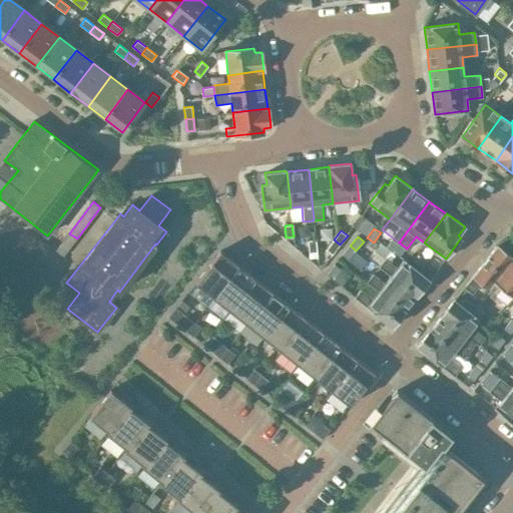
[(316,239),(308,240),(310,252),(317,251),(316,239)]
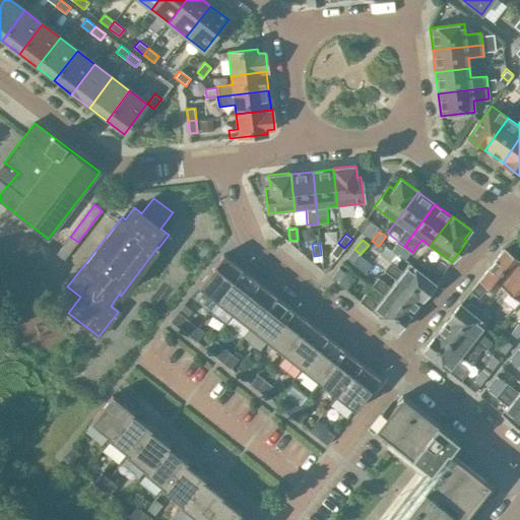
[(338,243),(330,253),(337,258),(344,248),(338,243)]
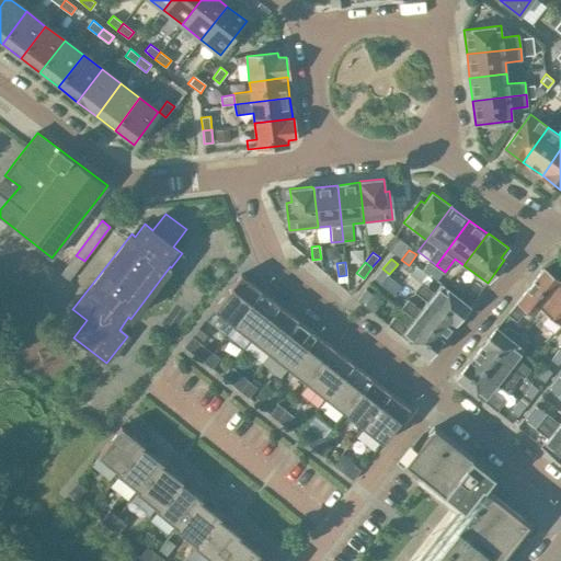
[(430,276),(436,267),(430,262),(423,271),(430,276)]
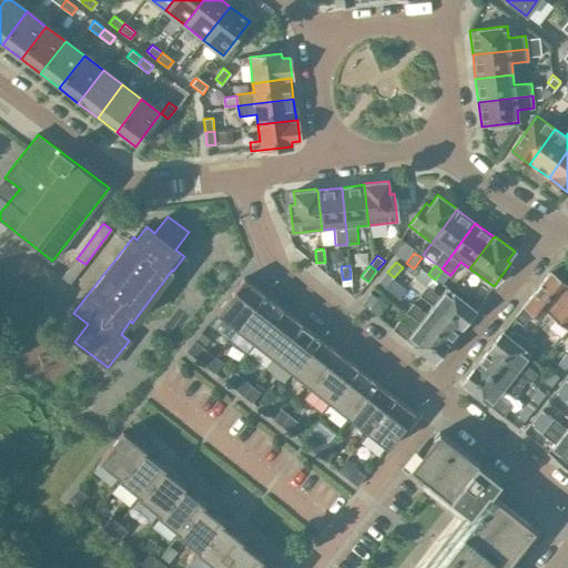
[(449,275),(442,271),(435,280),(443,284),(449,275)]
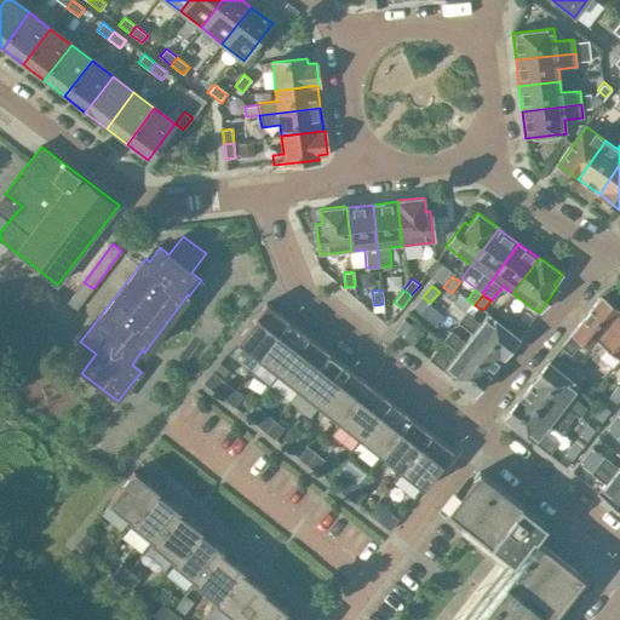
[(422,315),(430,303),(423,297),(414,309),(422,315)]
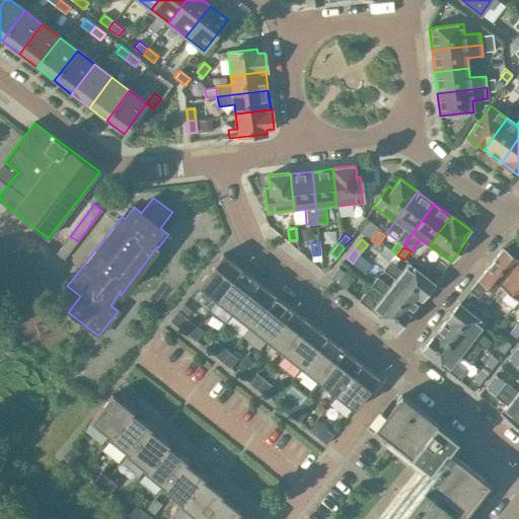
[(500,285),(518,261),(503,248),(470,290),(478,296),(488,285),(496,291),(500,285)]
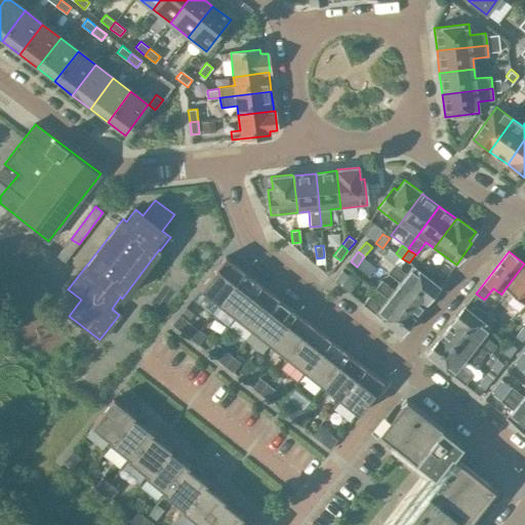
[(218,304),(244,272),(226,256),(200,289),(218,304)]
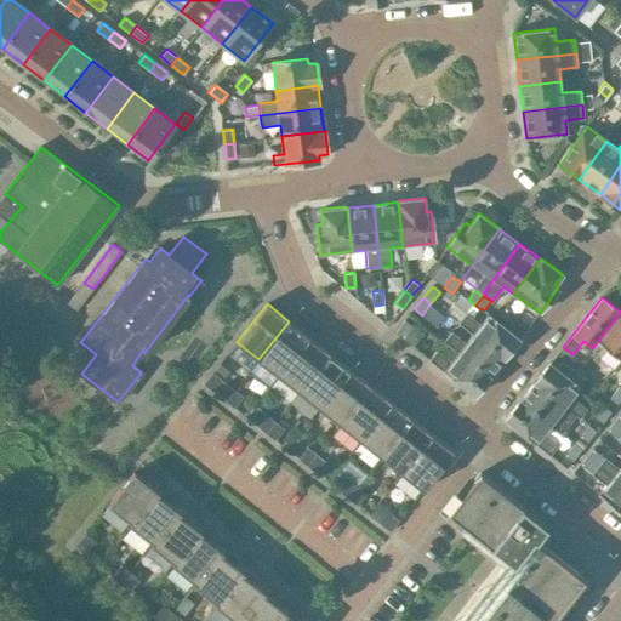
[(620,309),(620,312),(598,341),(620,359),(620,309)]
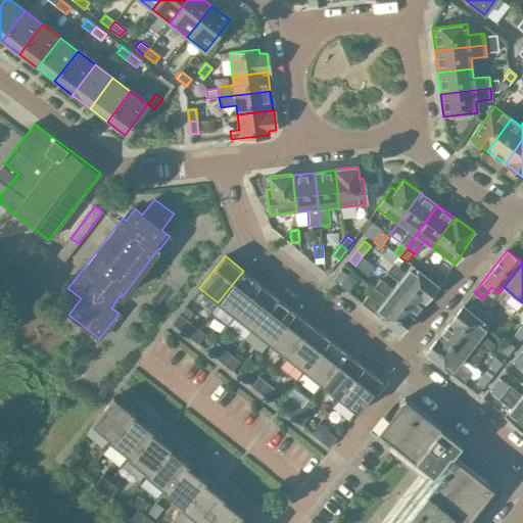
[(424,301),(437,285),(412,265),(405,273),(393,264),(386,272),(398,281),(424,301)]
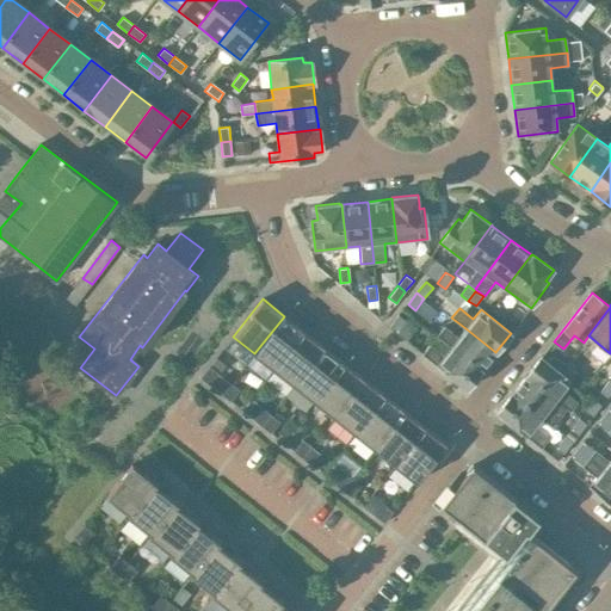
[(390,327),(397,333),(407,321),(399,315),(390,327)]
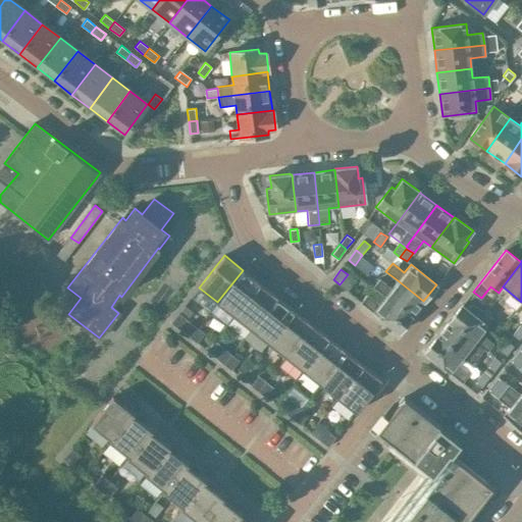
[(235,315),(260,283),(243,270),(217,302),(235,315)]
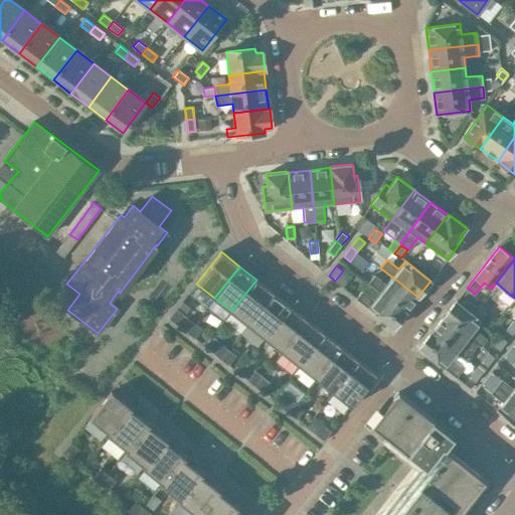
[(405,313),(417,297),(392,277),(386,285),(374,275),(368,283),(380,293),(405,313)]
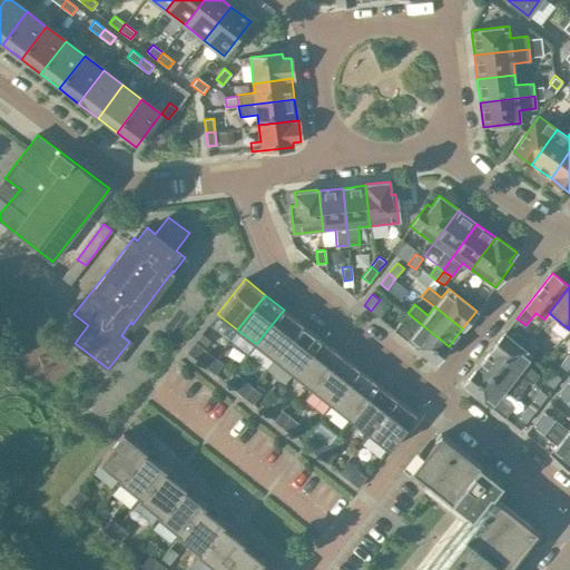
[(275,360),(303,324),(284,310),(256,344),(275,360)]
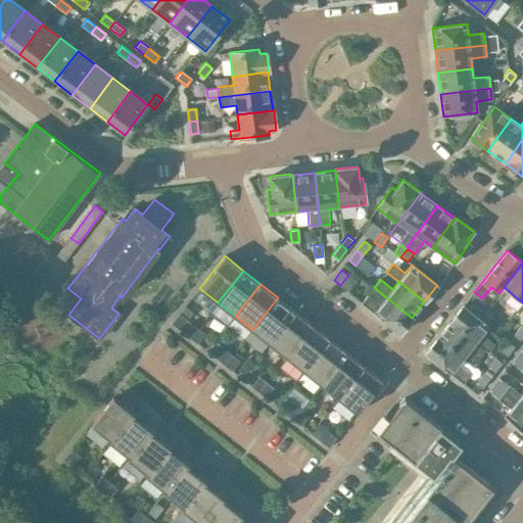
[(412,318),(386,297),(380,304),(368,295),(362,303),(399,333),(412,318)]
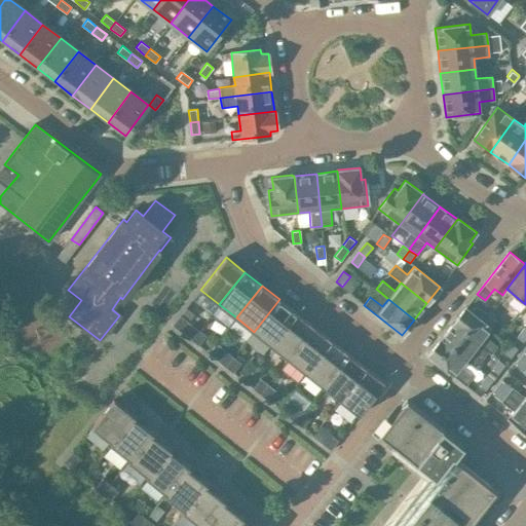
[(271,345),(297,313),(279,299),(254,332),(271,345)]
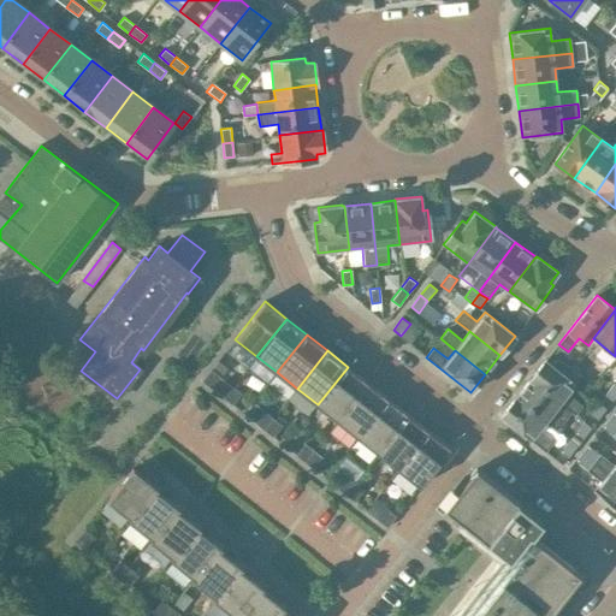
[(558,359),(554,366),(564,374),(570,367),(558,359)]
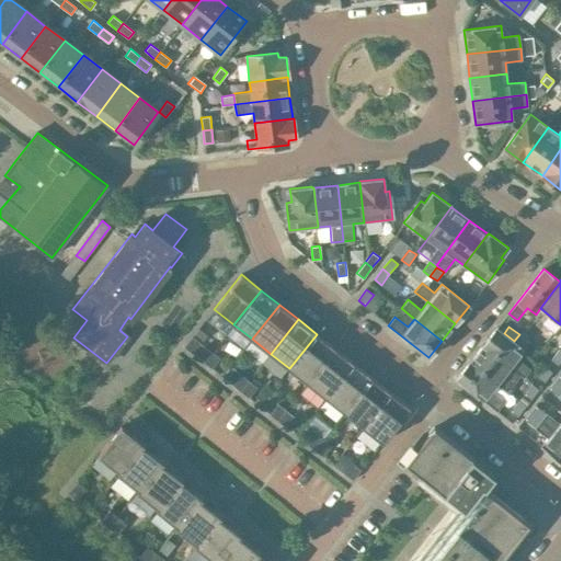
[(514,341),(504,333),(496,328),(483,345),(521,375),(524,377),(530,369),(517,358),(525,350),(514,341)]
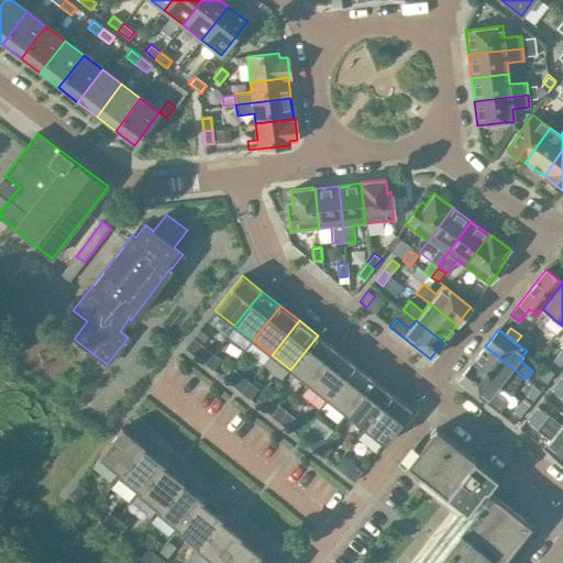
[(309,384),(337,350),(318,335),(290,370),(309,384)]
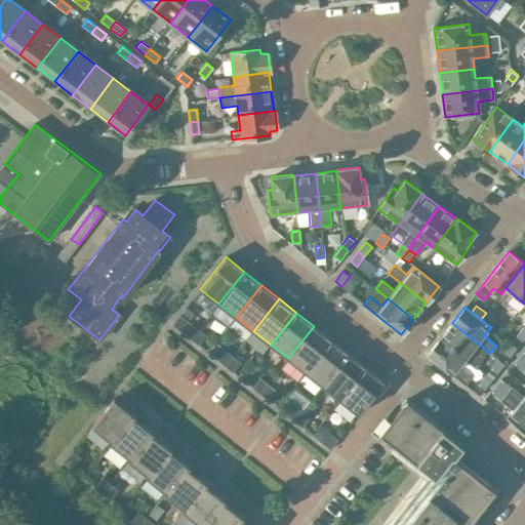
[(495,321),(486,313),(481,319),(491,327),(495,321)]
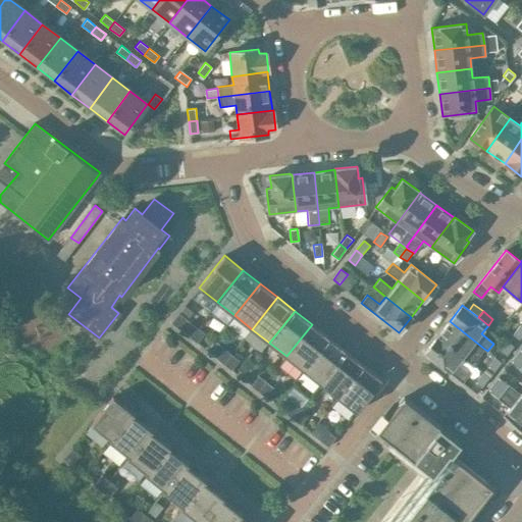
[(187,318),(179,313),(179,312),(171,322),(179,328),(187,318)]
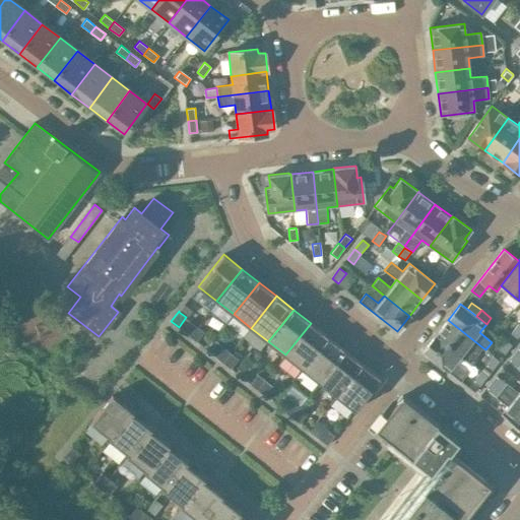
[(482,347),(448,320),(436,335),(464,359),(470,364),(482,347)]
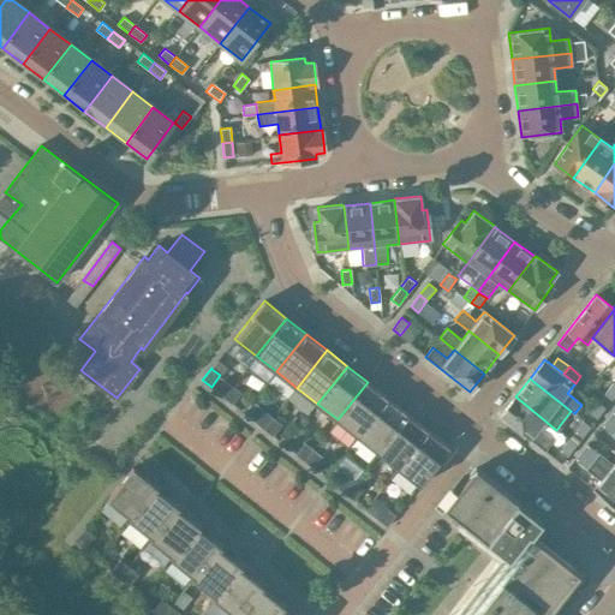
[(368,382),(338,419),(358,436),(388,399),(368,382)]
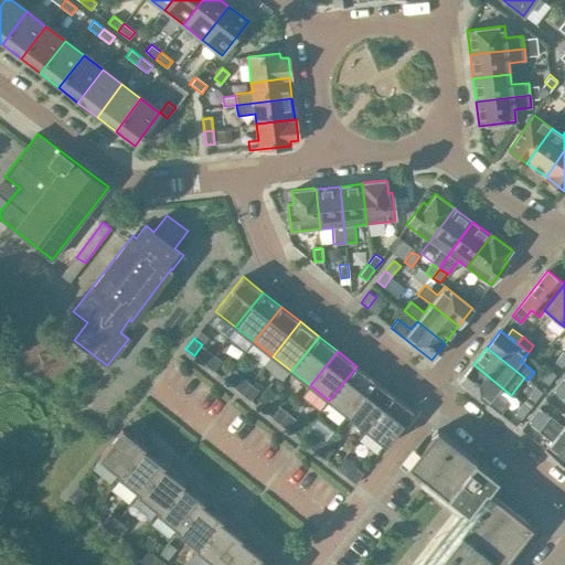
[(564,353),(563,352),(555,362),(562,368),(564,363),(564,353)]
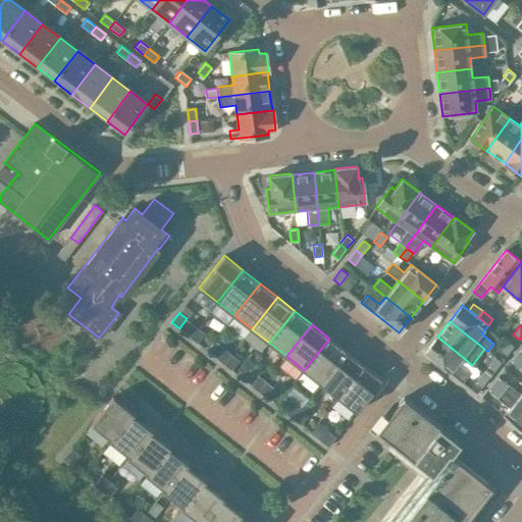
[(198,327),(190,336),(197,343),(205,333),(198,327)]
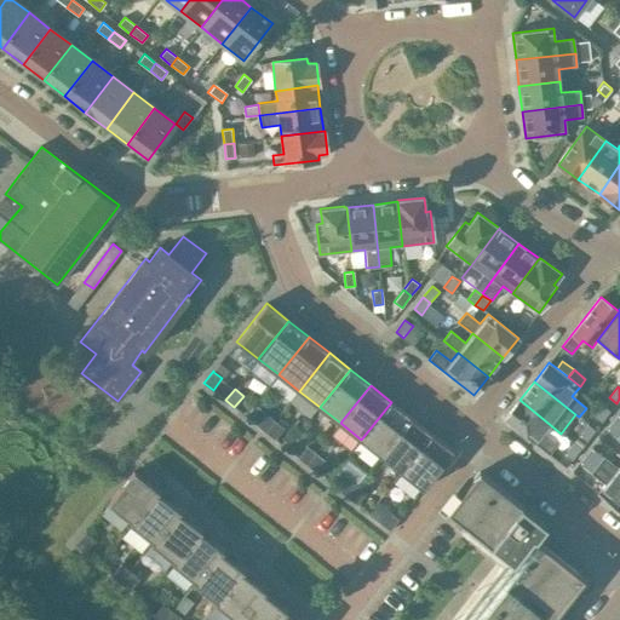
[(554,428),(520,400),(504,419),(549,454),(557,445),(546,437),(554,428)]
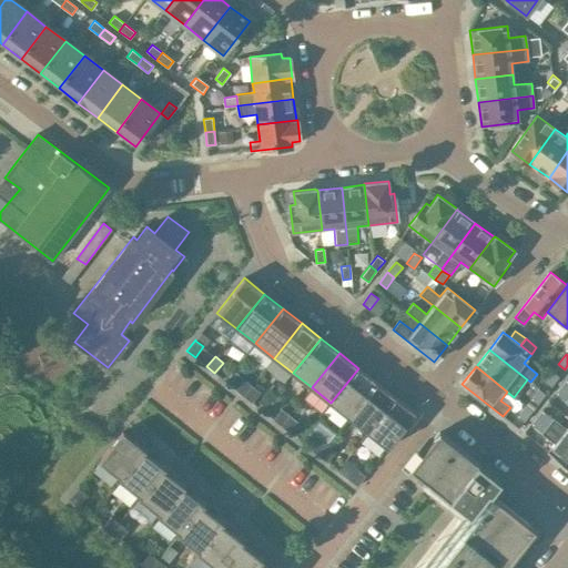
[(350,417),(377,383),(358,368),(331,403),(350,417)]
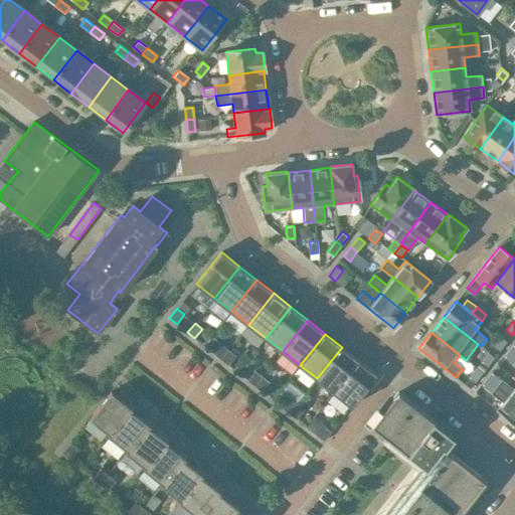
[(500,351),(507,342),(501,337),(493,346),(500,351)]
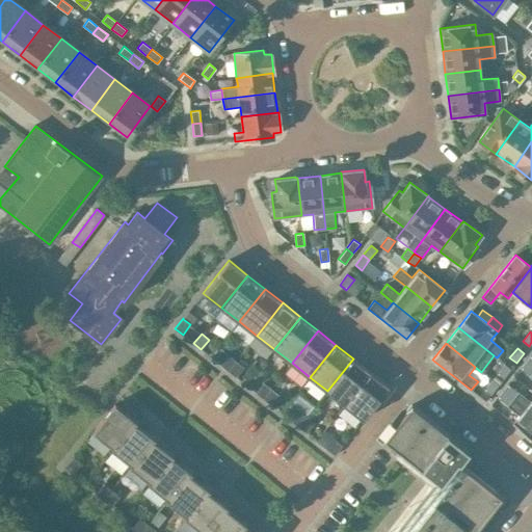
[(229,371),(237,361),(229,355),(220,365),(229,371)]
